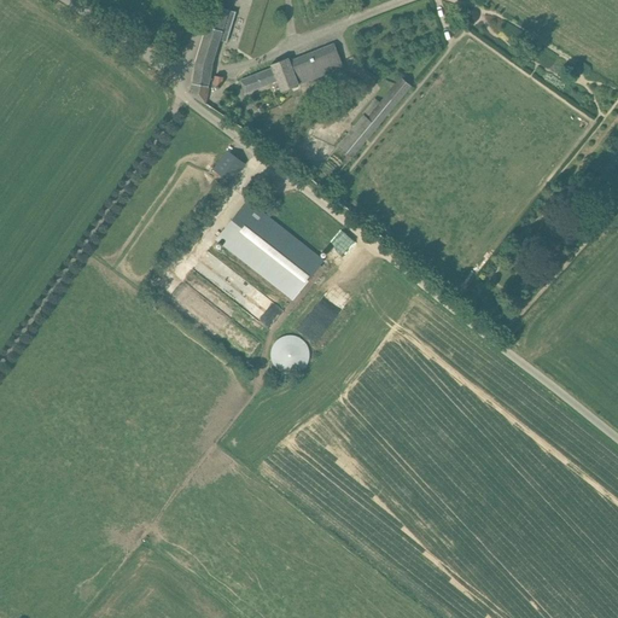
[(215,0),(197,62),(213,65),(220,40),(226,42),(229,29),(234,12),(229,11),(232,0),(231,0),(215,0)]
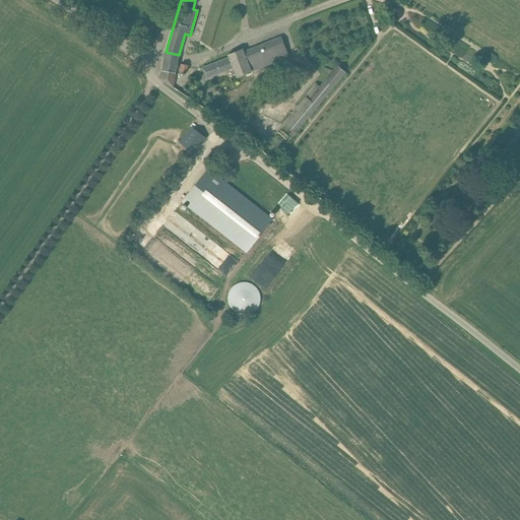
[(237,76),(289,57),(281,37),(244,52),(243,49),(229,55),(229,57),(203,67),(207,78),(233,68),(237,76)]
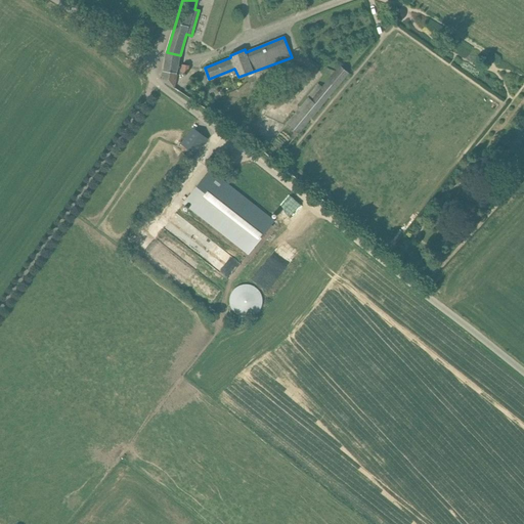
[(179,59),(180,55),(167,52),(166,53),(166,56),(165,59),(163,79),(175,87),(176,83),(177,71),(179,62),(179,59)]
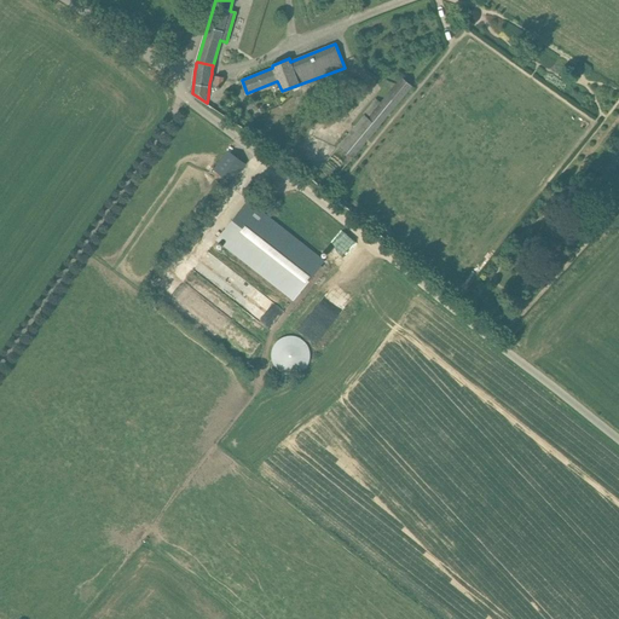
[(336,148),(352,160),(414,86),(401,76),(381,103),(376,99),(336,148)]
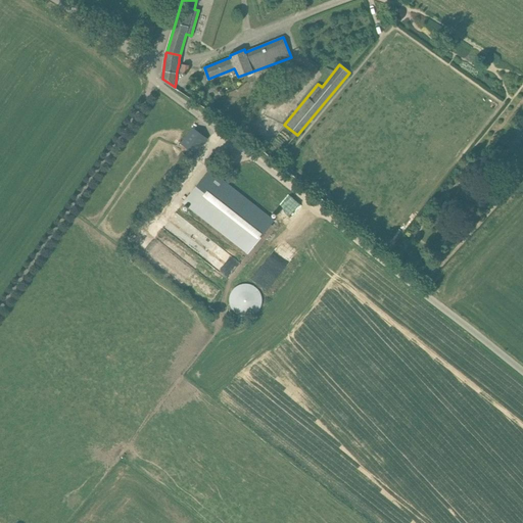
[(207,139),(193,128),(181,143),(196,154),(207,139)]
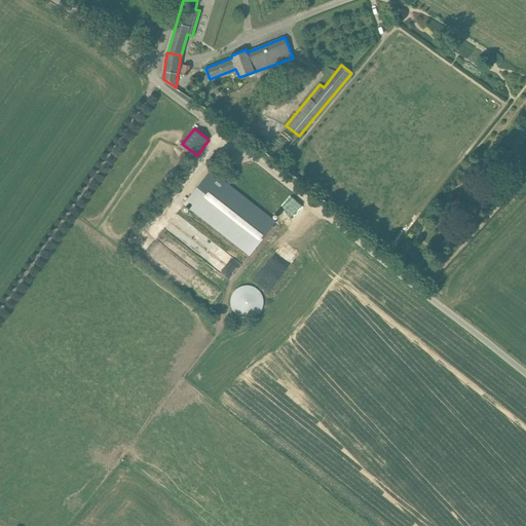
[(250,255),(269,230),(275,222),(211,171),(185,204),(250,255)]
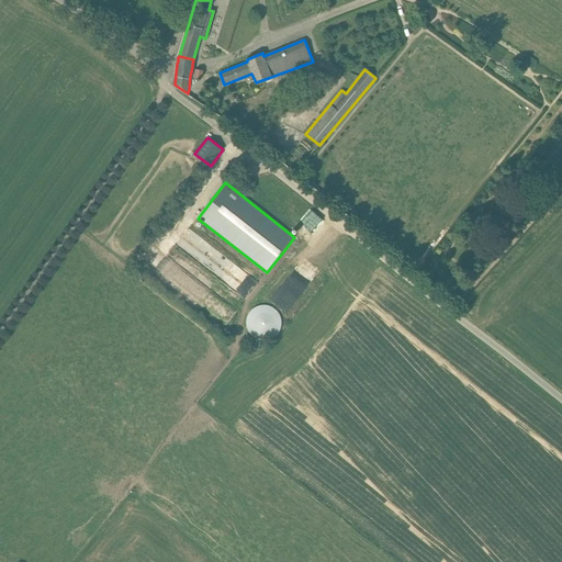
[(258,340),(283,327),(271,303),(246,315),(258,340)]
